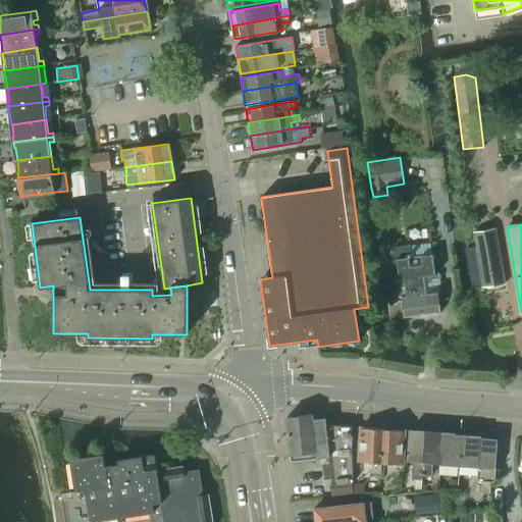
[(465,249),(471,289),(504,283),(494,229),(473,232),(475,248),(465,249)]
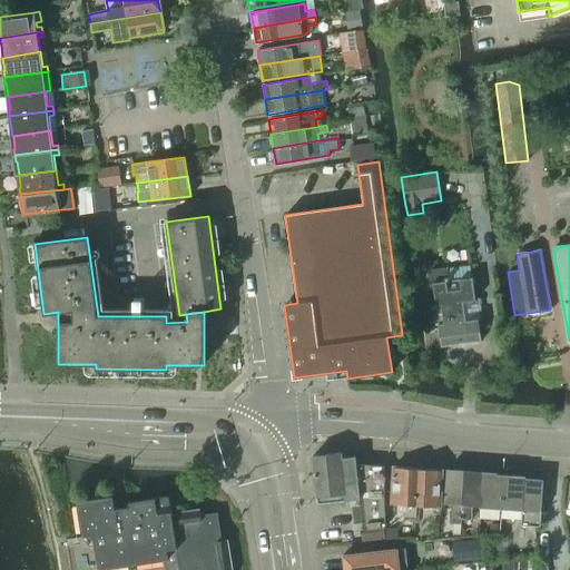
[(431,306),(432,316),(479,310),(478,300),(475,300),(471,265),(448,268),(446,267),(431,269),(435,305),(431,306)]
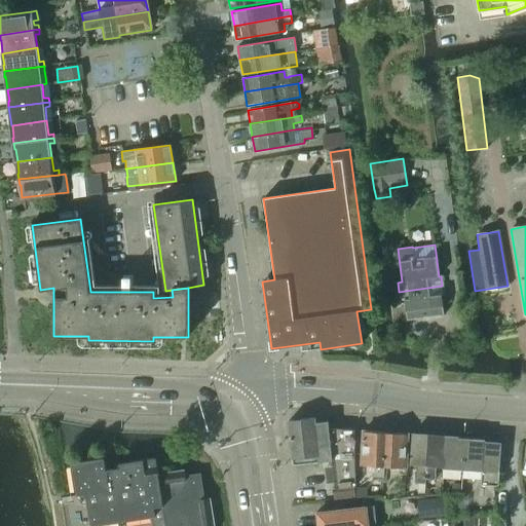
[(442,286),(399,292),(400,301),(404,300),(407,321),(444,315),(441,295),(443,295),(442,286)]
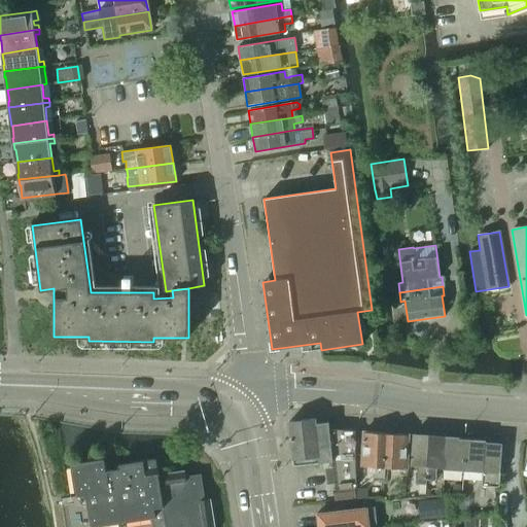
[(329,429),(328,422),(316,423),(315,418),(288,421),(293,465),(331,461),(335,489),(355,487),(354,431),(329,429)]
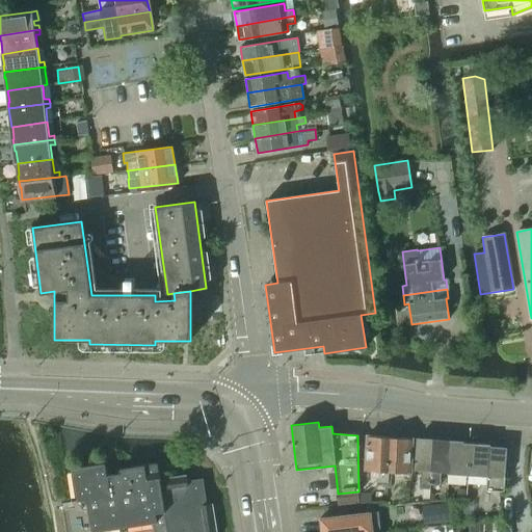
[(387,477),(387,472),(389,437),(366,435),(364,471),(378,471),(377,482),(387,483),(387,477)]
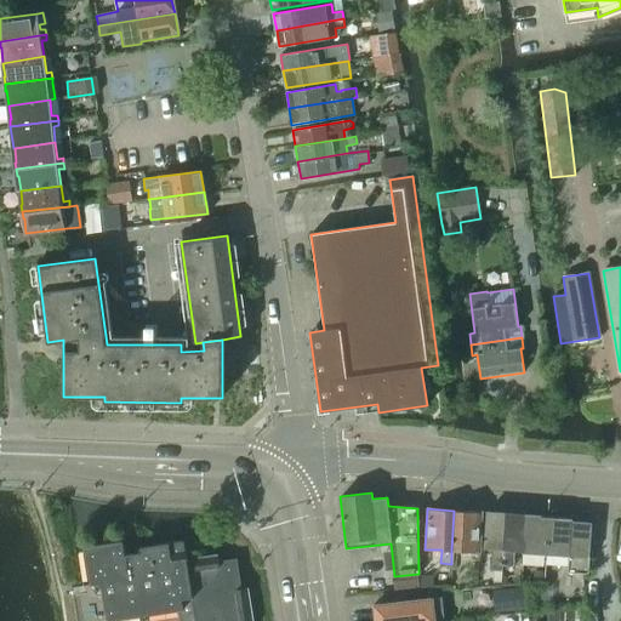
[(454,511),(451,551),(478,552),(480,513),(454,511)]
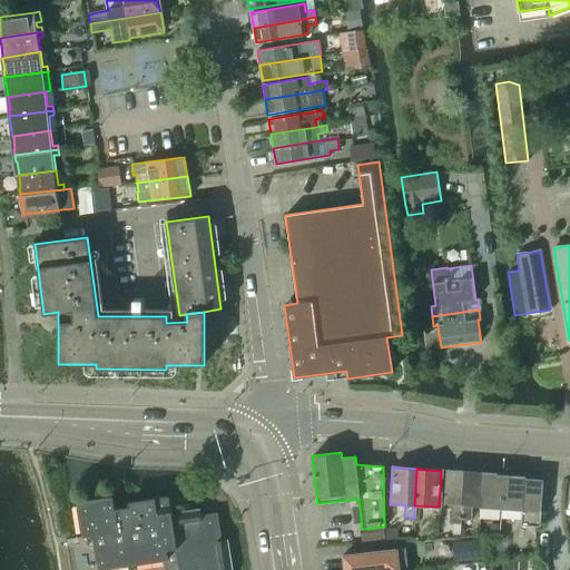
[(460,523),(461,518),(464,471),(445,470),(443,503),(452,504),(450,522),(460,523)]
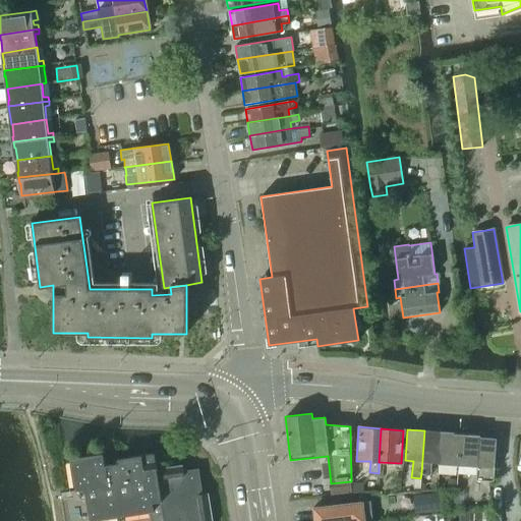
[(441,431),(424,430),(421,473),(429,474),(430,462),(439,463),(441,431)]
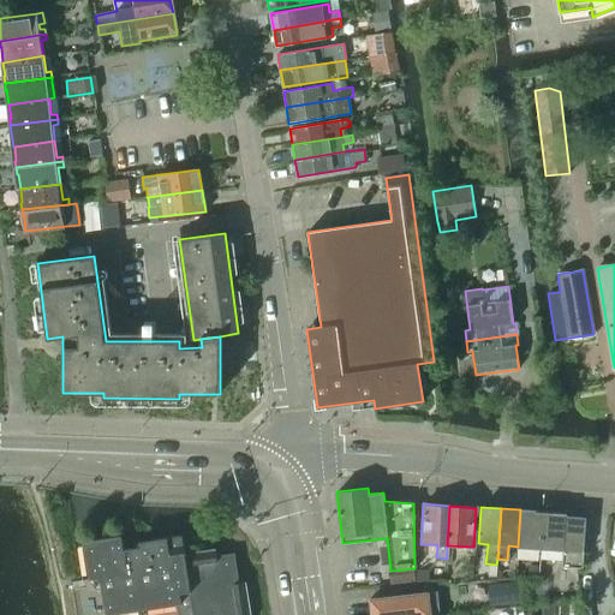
[(543,512),(520,509),(518,547),(517,548),(539,549),(543,512)]
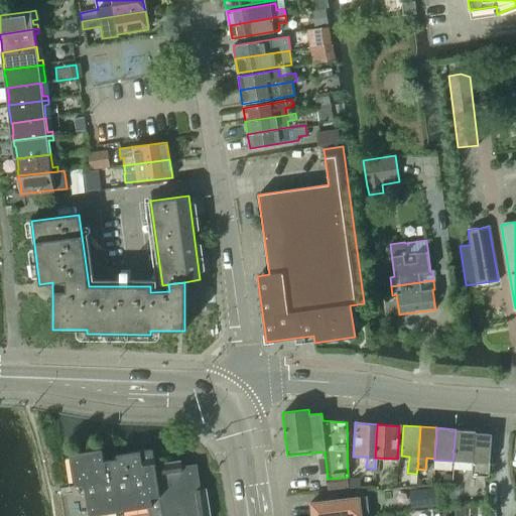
[(475,430),(456,429),(453,461),(472,462),(473,462),(475,432),(475,430)]
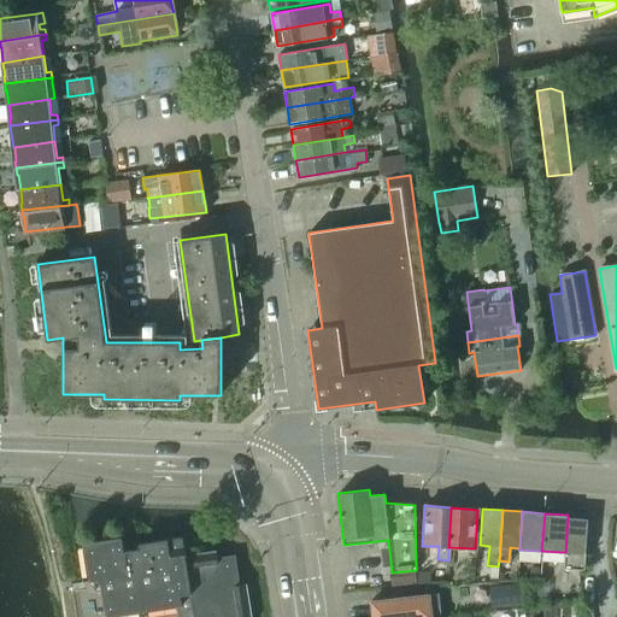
[(587,519),(568,517),(565,552),(564,552),(563,568),(583,570),(587,519)]
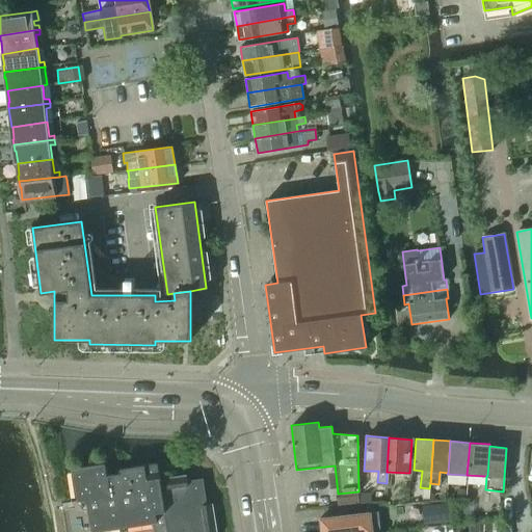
[(101,463),(72,468),(77,501),(86,500),(91,531),(153,523),(154,530),(166,528),(166,531),(216,531),(213,503),(206,504),(202,479),(187,481),(186,475),(159,479),(157,462),(120,469),(120,473),(111,475),(107,475),(105,457),(100,458),(101,463)]
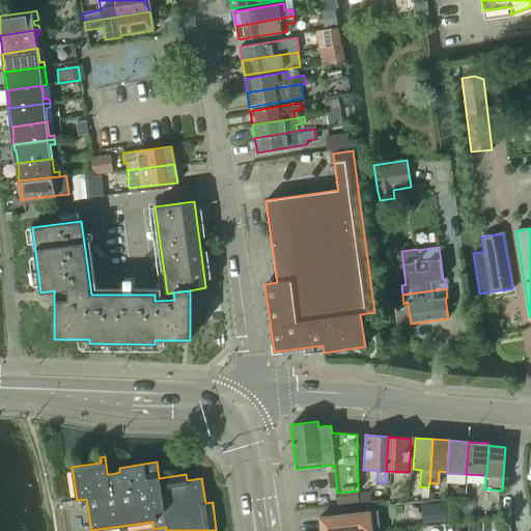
[(422,524),(449,521),(447,502),(420,505),(422,524)]
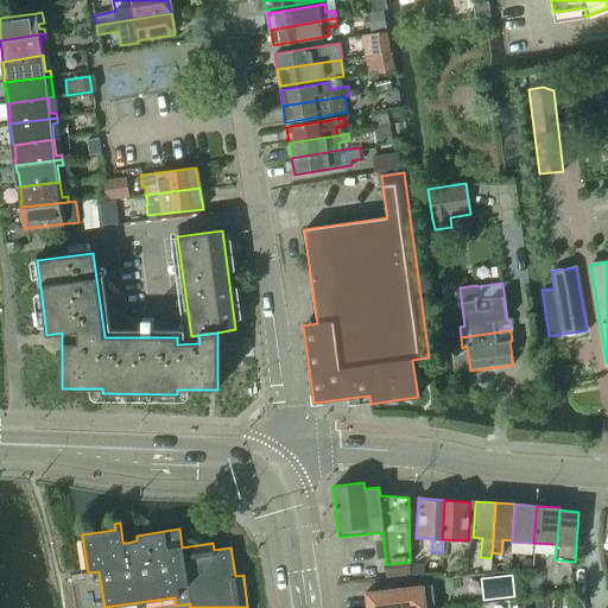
[(428,584),(411,587),(365,591),(366,607),(429,607),(429,599),(428,584)]
